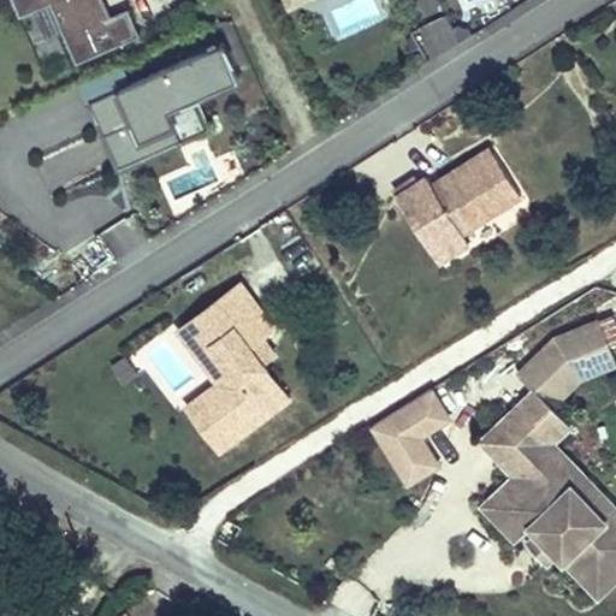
[(117,47),(95,0),(11,0),(19,18),(51,5),(77,64),(117,47)]
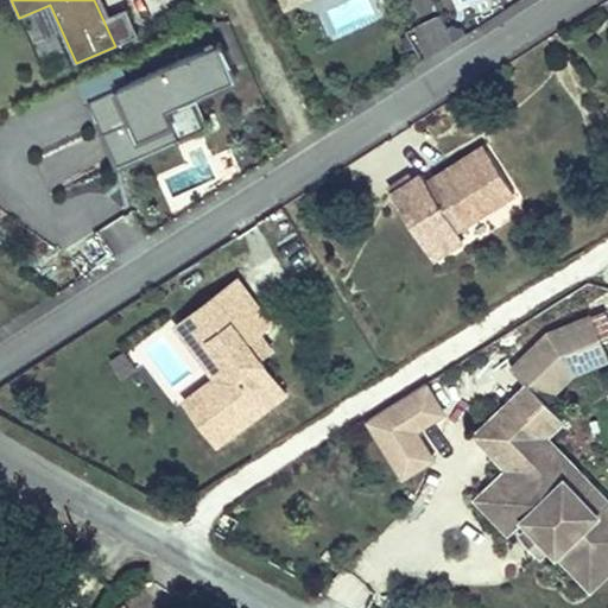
[(137,37),(126,10),(108,17),(101,0),(94,0),(115,46),(137,37)]
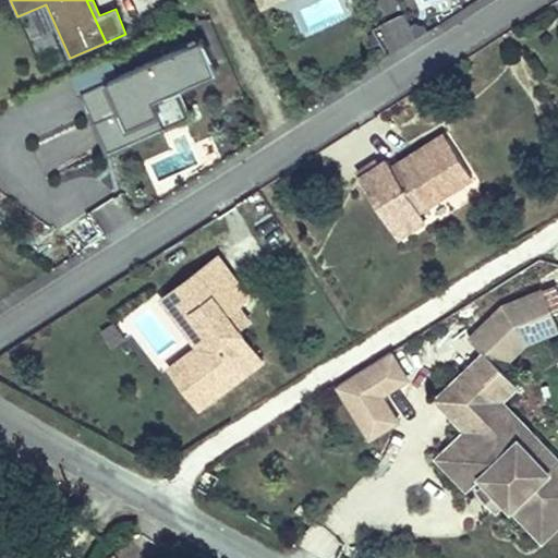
[(255,0),(259,9),(278,0),(255,0)]
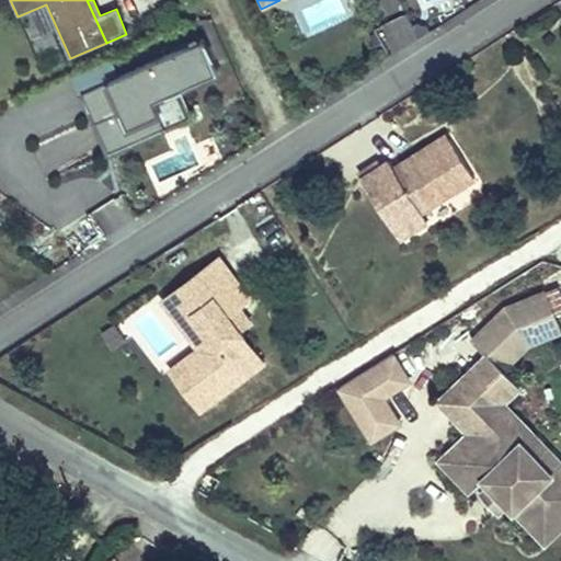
[(309,32),(346,14),(339,0),(319,0),(299,9),(309,32)]
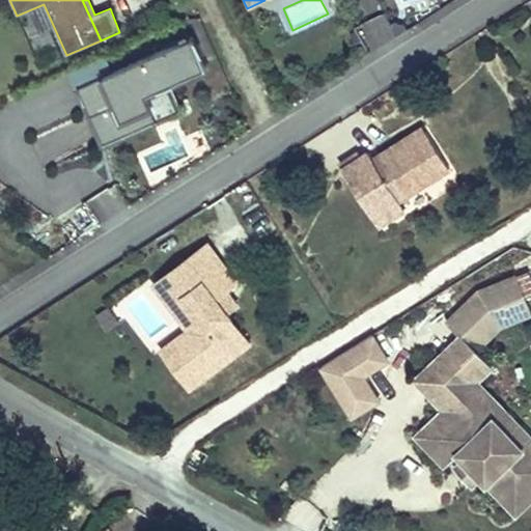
[(157,120),(144,94),(167,85),(204,68),(190,38),(102,78),(108,92),(100,96),(105,109),(90,116),(103,145),(157,120)]
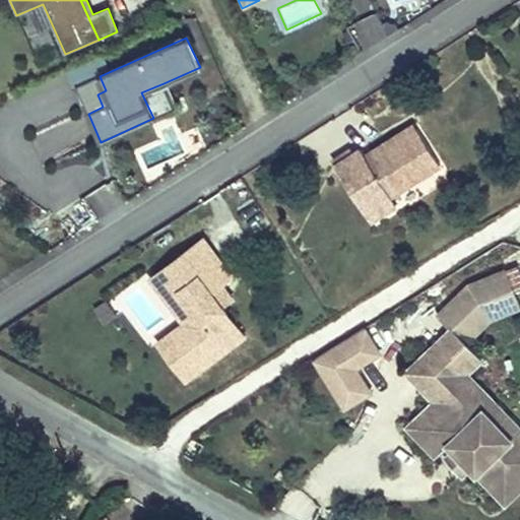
[(106,90),(100,76),(76,86),(88,114),(103,107),(98,94),(106,90)]
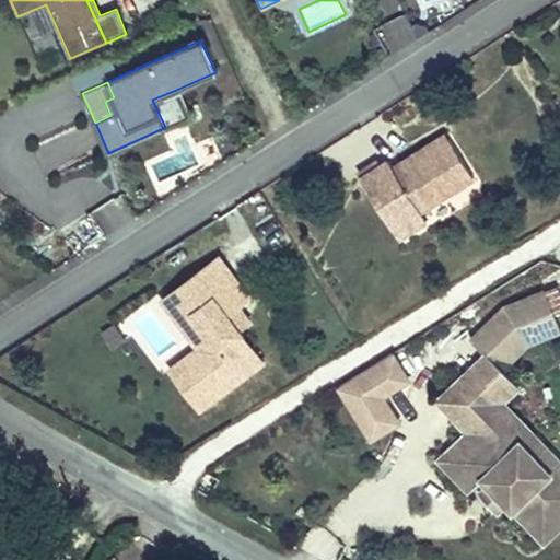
[(187,117),(176,90),(152,100),(165,127),(187,117)]
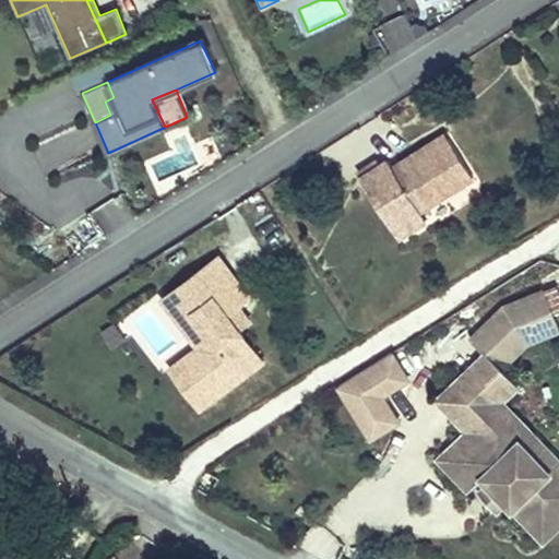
[(442,135),(389,167),(393,173),(445,140),(442,135)]
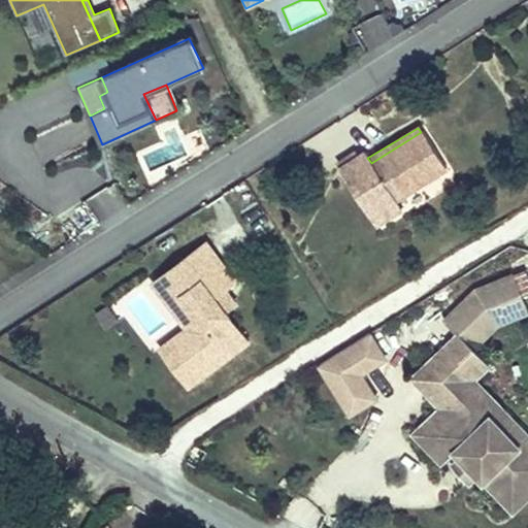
[(364,153),(338,168),(374,226),(400,209),(395,200),(443,169),(421,132),(371,163),(367,158),(364,153)]
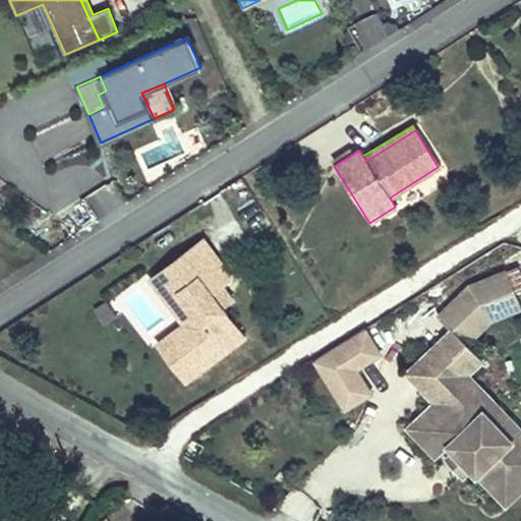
[(203,238),(162,269),(164,271),(170,279),(204,325),(165,353),(184,380),(243,336),(221,305),(231,298),(221,284),(230,276),(203,238)]
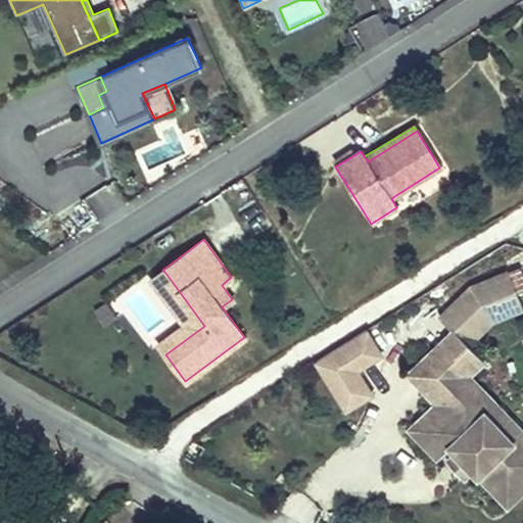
[(184,324),(157,343),(165,354),(204,326),(171,280),(164,272),(162,270),(150,279),(152,281),(183,322),(184,324)]
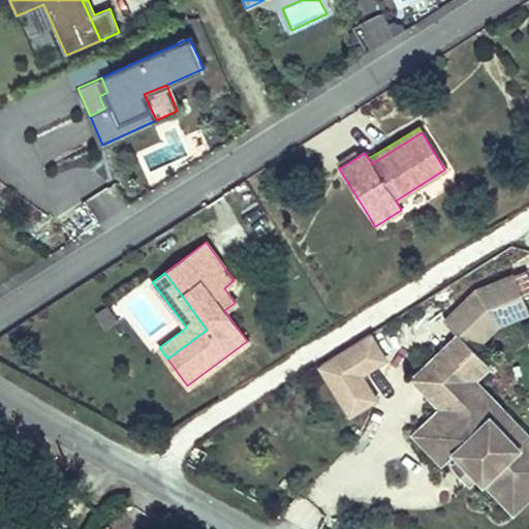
[(473,352),(498,329),(490,310),(524,296),(516,276),(476,291),(444,322),(459,338),(473,352)]
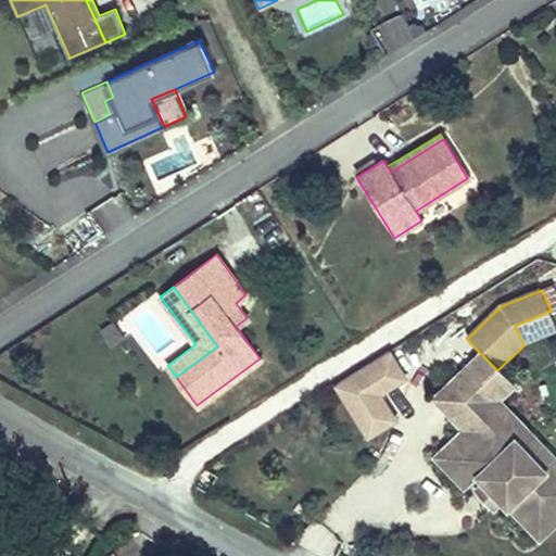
[(555,331),(555,324),(551,311),(515,326),(523,345),(555,331)]
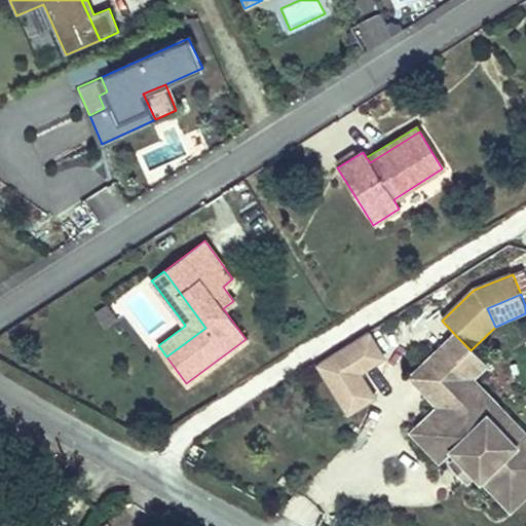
[(377,397),(362,372),(386,358),(369,328),(313,361),(346,415),(377,397)]
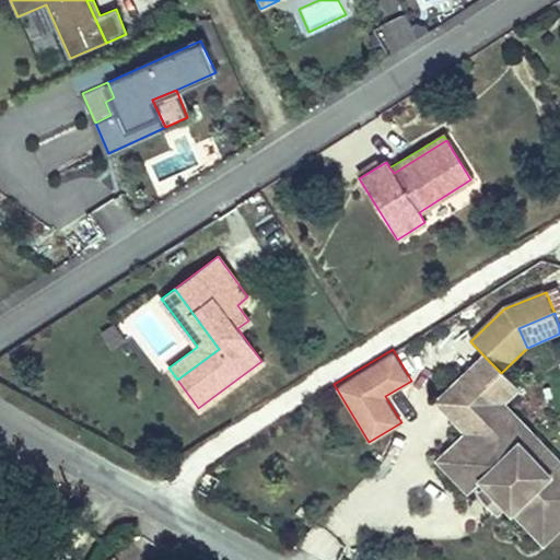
[(501,373),(486,358),(436,404),(465,433),(467,436),(500,406),(516,389),(501,373)]
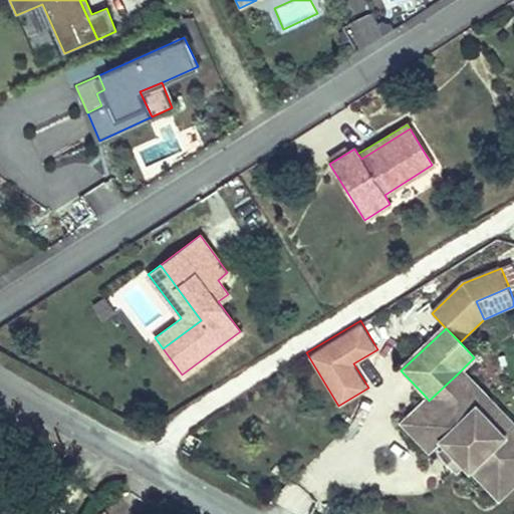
[(428,455),(437,447),(418,427),(439,407),(448,416),(466,398),(502,436),(511,427),(459,372),(429,401),(427,398),(399,425),(428,455)]
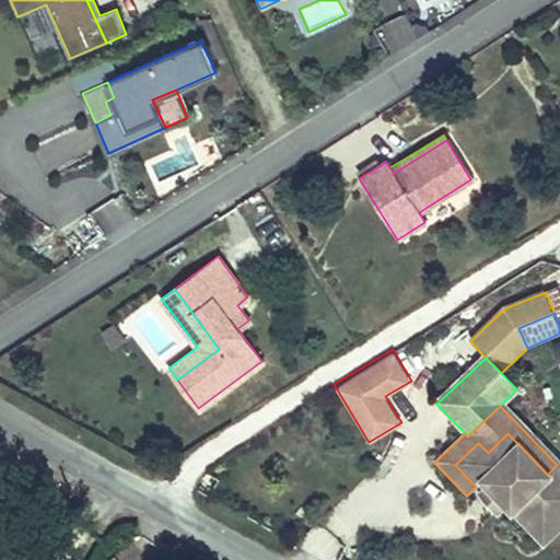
[(541,544),(559,526),(559,468),(557,465),(547,475),(508,433),(488,453),(478,443),(455,465),(476,487),(482,481),(486,485),(506,506),(541,544)]
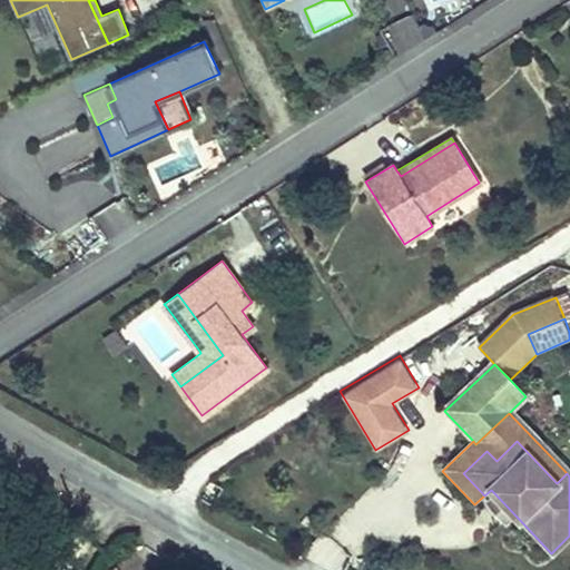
[(505,526),(516,516),(494,493),(483,504),(505,526)]
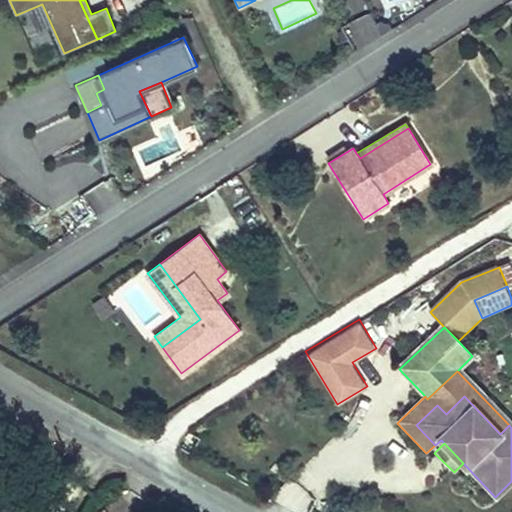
All buildings are outlined.
